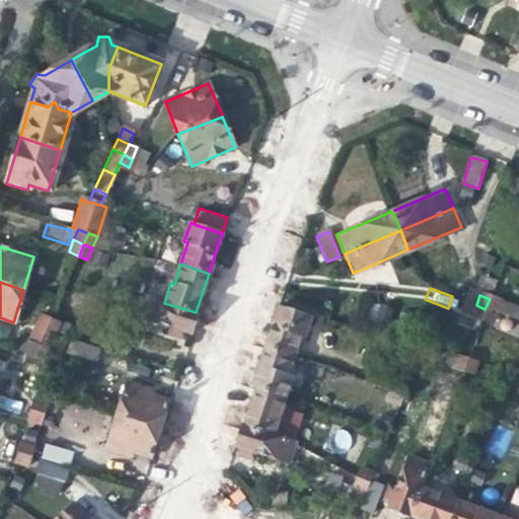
[(198,313),(196,312),(164,303),(144,296),(138,317),(168,327),(165,335),(173,337),(180,339),(183,332),(191,335),(198,313)]
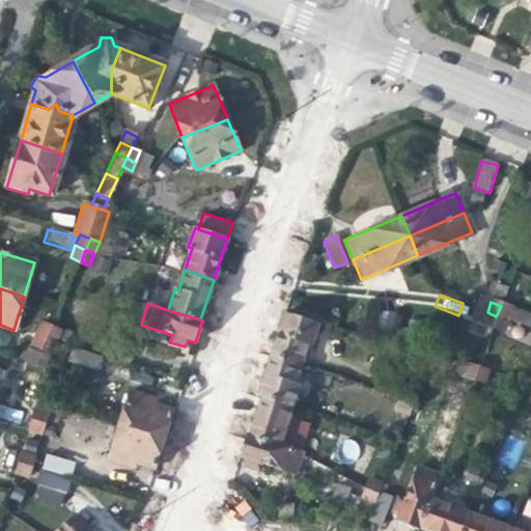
[(458,315),(482,325),(487,312),(463,303),(458,315)]
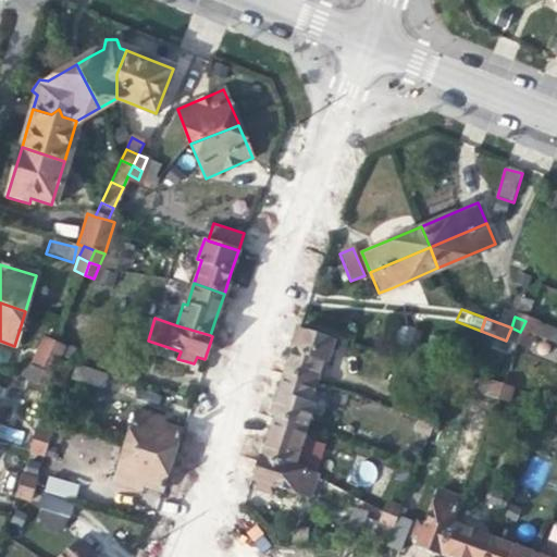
[(525,321),(520,332),(516,344),(527,348),(536,325),(525,321)]
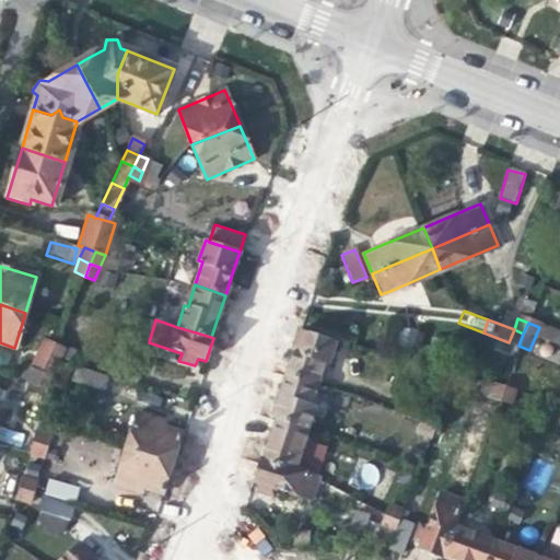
[(509,342),(518,346),(523,334),(514,329),(509,342)]
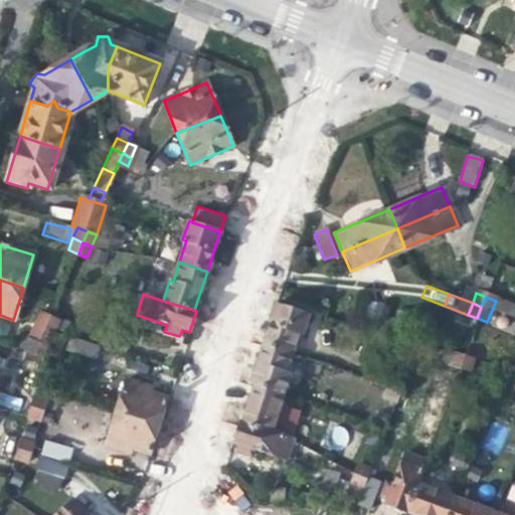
[(271,317),(263,343),(291,351),(296,334),(300,335),(306,313),(275,304),(271,317)]
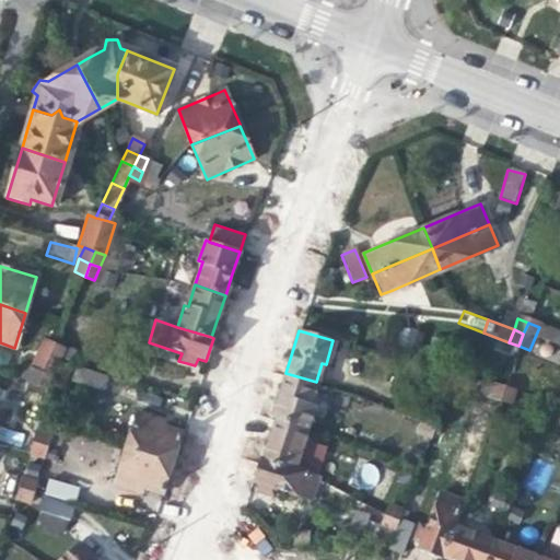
[(37,353),(47,358),(54,345),(44,340),(37,353)]
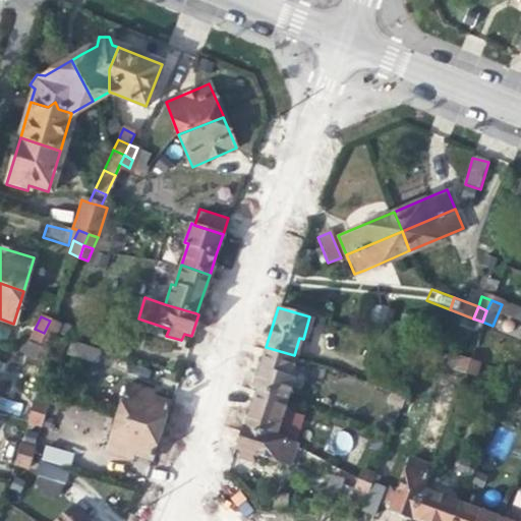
[(59,325),(50,321),(44,333),(53,337),(59,325)]
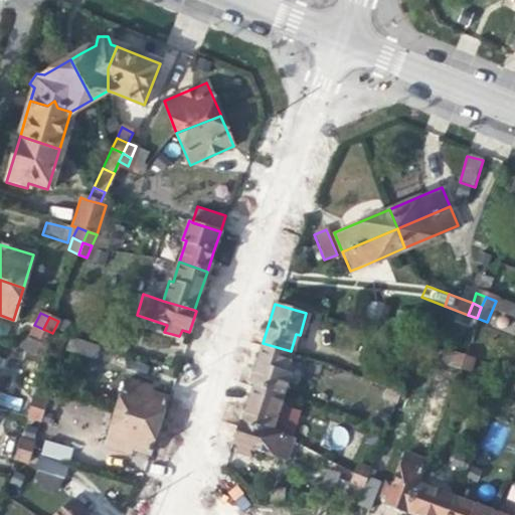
[(47,343),(52,333),(43,329),(38,340),(47,343)]
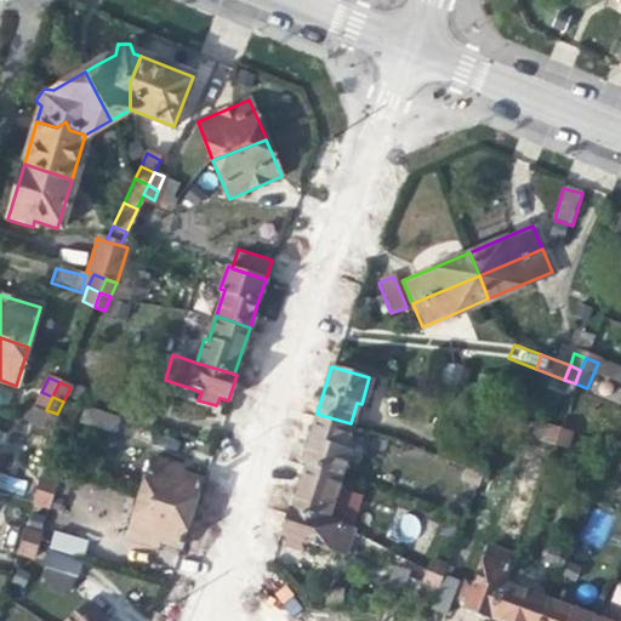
[(72,405),(63,402),(57,414),(53,427),(64,431),(72,405)]
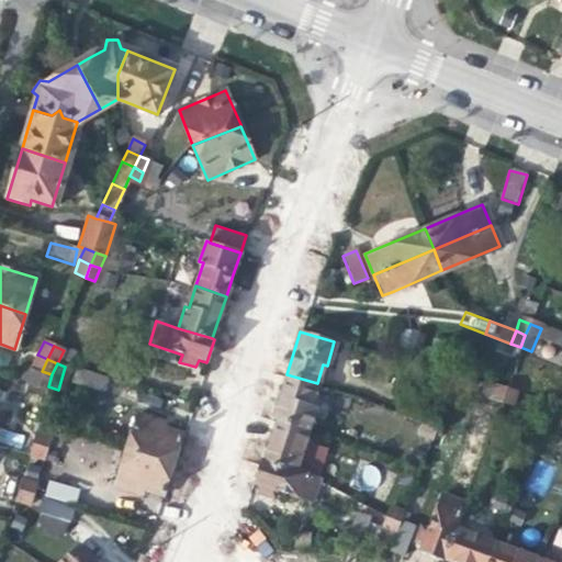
[(109,364),(104,380),(134,388),(137,372),(109,364)]
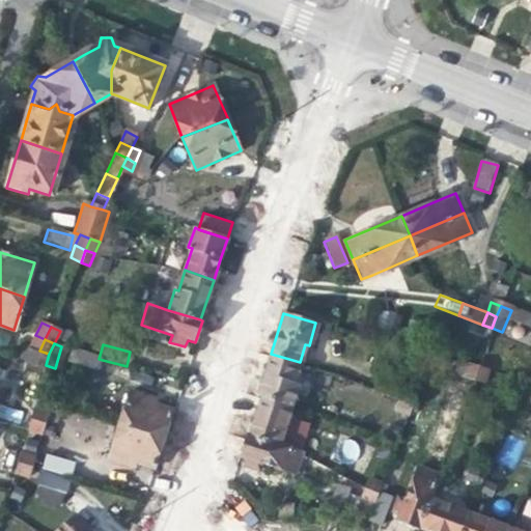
[(45,370),(46,365),(49,354),(39,351),(24,346),(19,363),(45,370)]
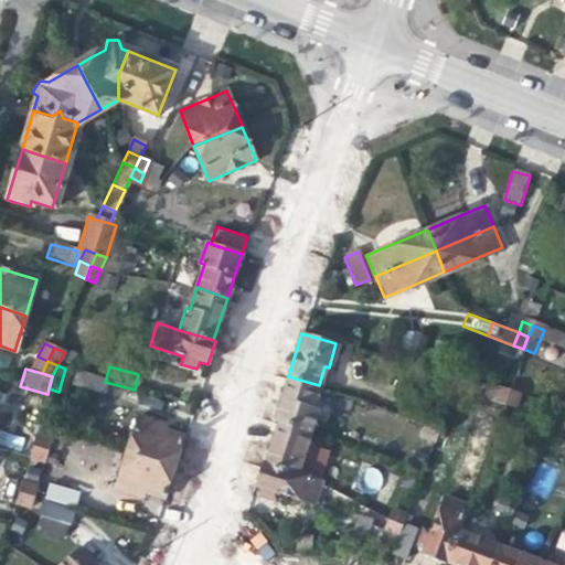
[(100,395),(105,382),(76,374),(72,387),(100,395)]
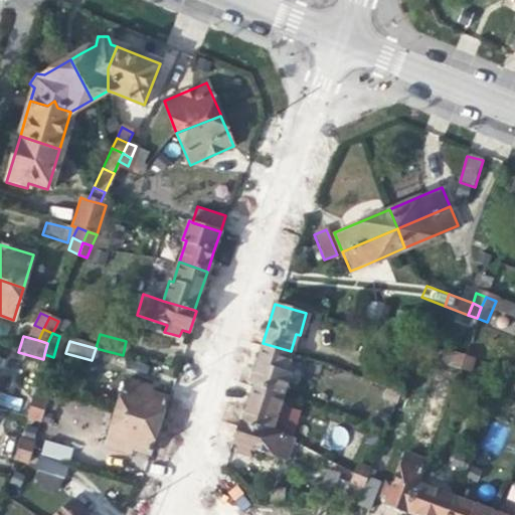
[(250,383),(253,384),(281,392),(288,373),(285,372),(291,351),(263,343),(258,361),(250,383)]
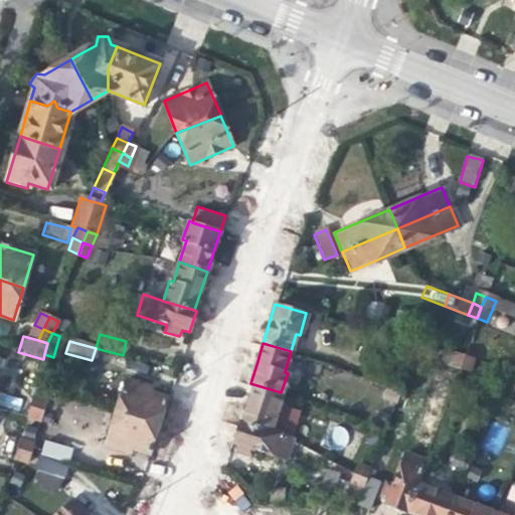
[(448,366),(458,369),(462,357),(452,354),(448,366)]
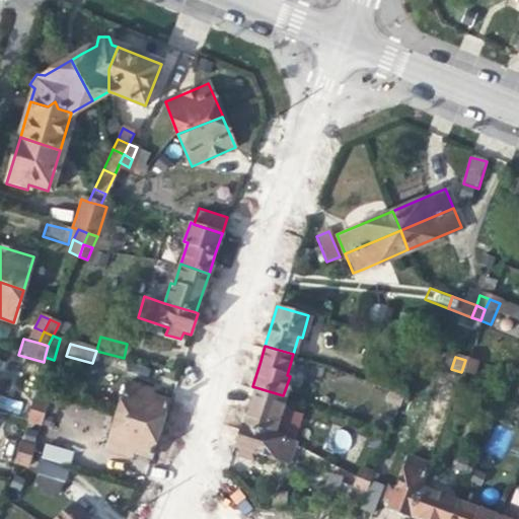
[(473,363),(465,360),(461,372),(469,375),(473,363)]
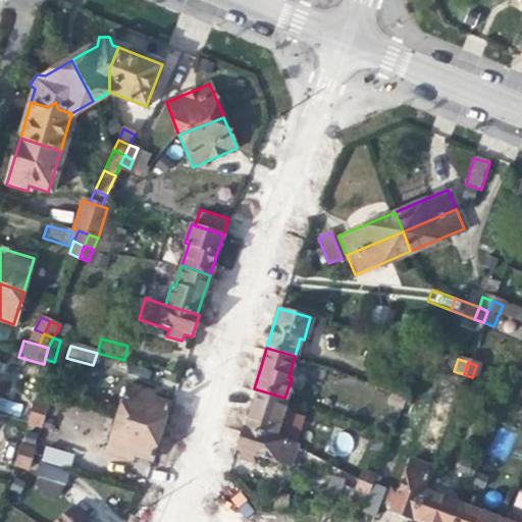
[(127,384),(116,419),(160,433),(169,405),(156,401),(149,398),(151,392),(127,384)]
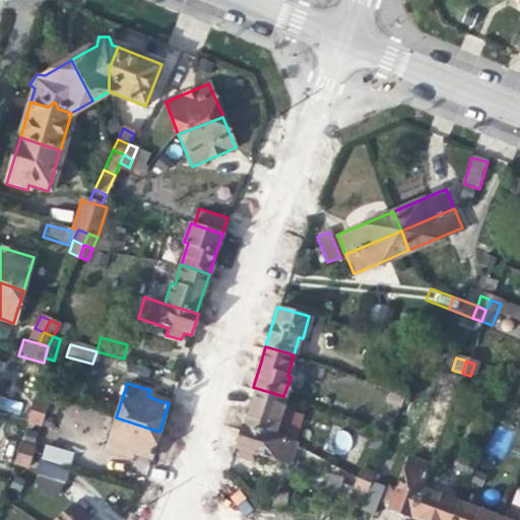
[(394,383),(391,392),(402,396),(406,387),(394,383)]
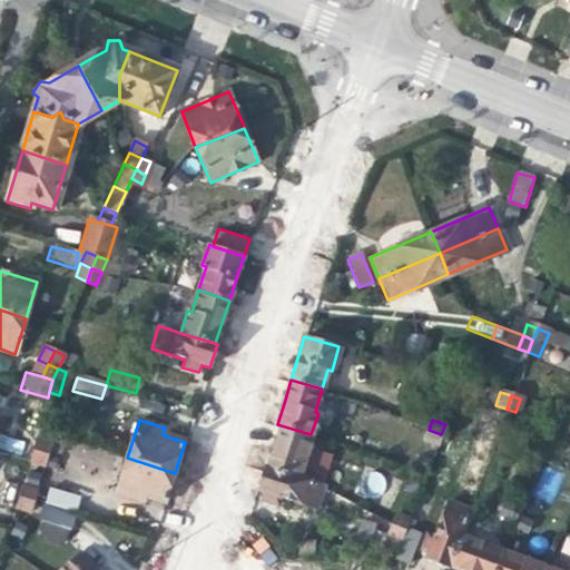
[(298,477),(311,434),(281,425),(274,448),(267,468),(298,477)]
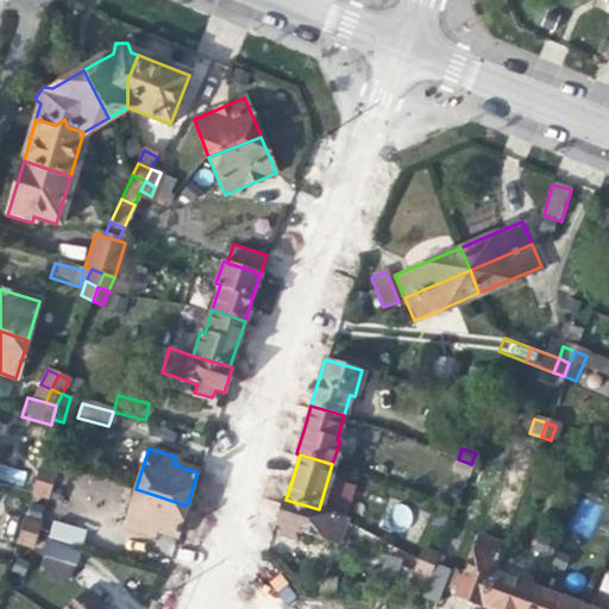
[(468,476),(471,464),(458,459),(453,470),(468,476)]
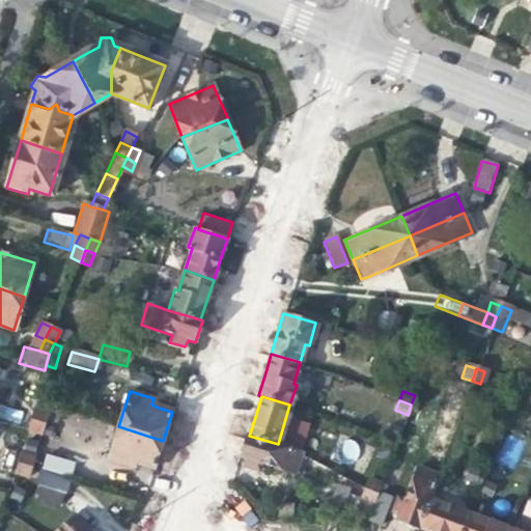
[(49,401),(46,413),(43,423),(39,432),(35,445),(31,457),(29,468),(67,478),(71,468),(43,459),(59,404),(49,401)]
